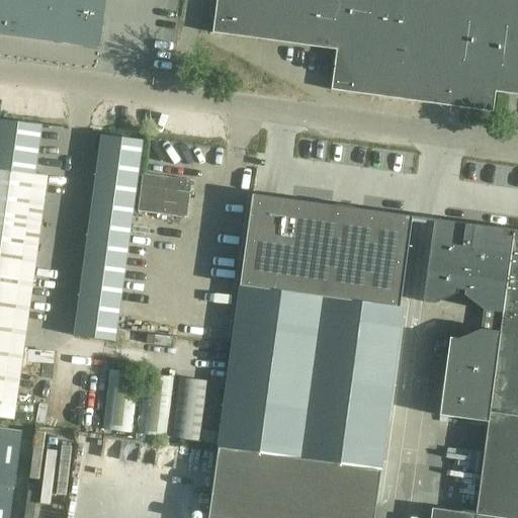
[(0,0),(0,34),(99,49),(105,0),(0,0)]
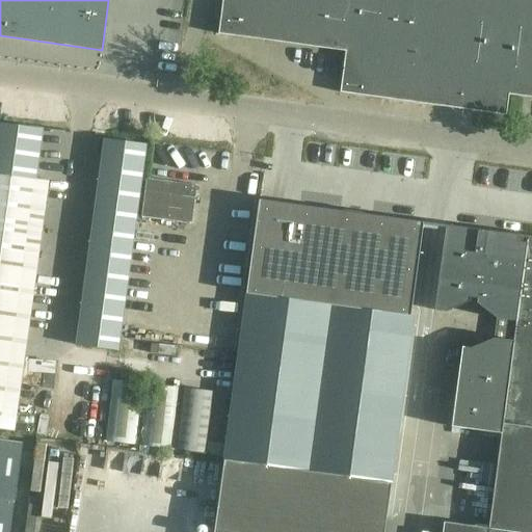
[(531,0),(222,0),(218,35),(251,40),(264,41),(284,44),(297,46),(317,48),(329,50),(345,52),(345,55),(340,94),(469,111),(506,116),(509,96),(523,98),(531,98),(531,0)]
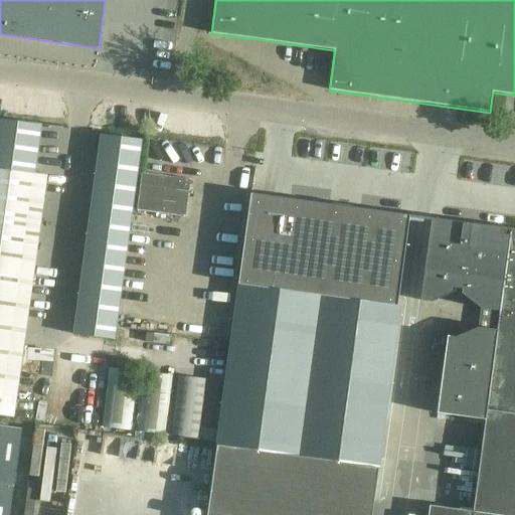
[(19,130),(18,141),(39,143),(40,132),(19,130)]
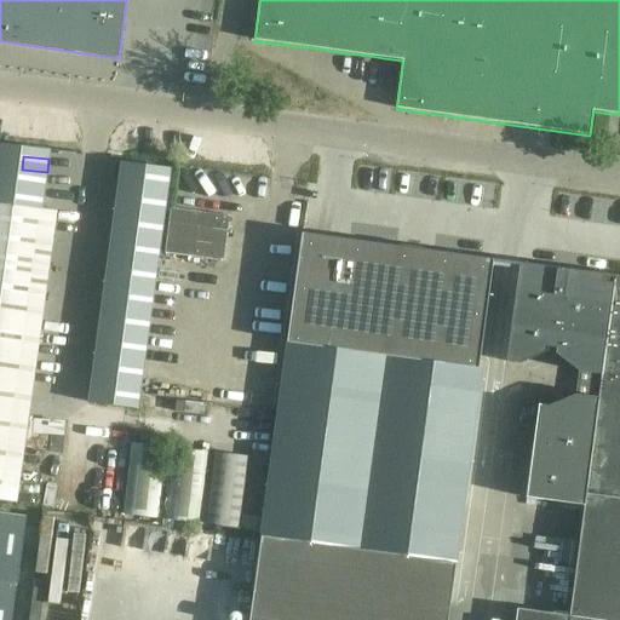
[(122,162),(89,403),(138,409),(171,170),(122,162)]
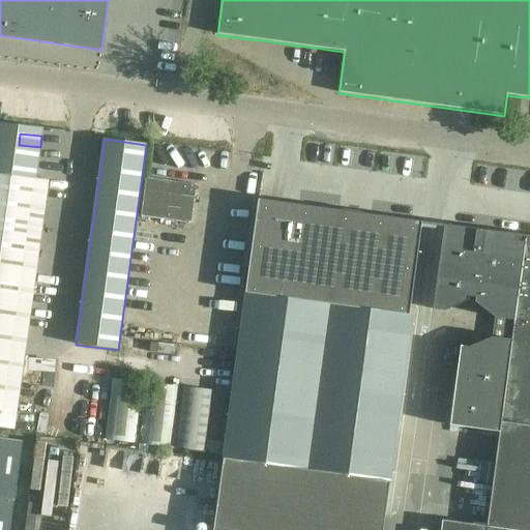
[(0,429),(13,432),(46,202),(49,181),(0,174),(0,429)]
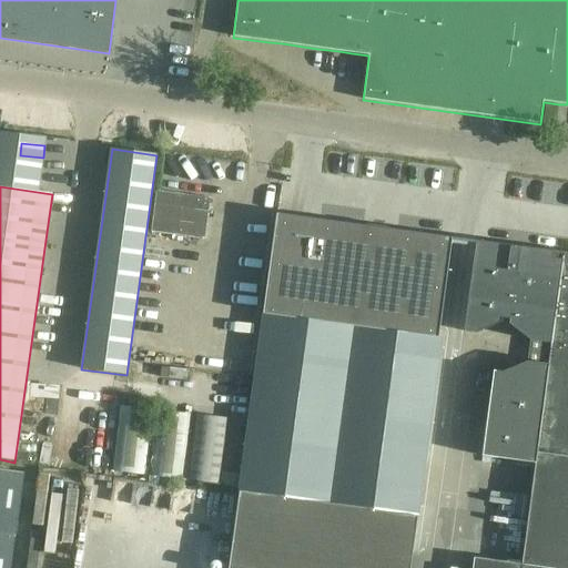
[(173,194),(172,210),(217,212),(217,196),(173,194)]
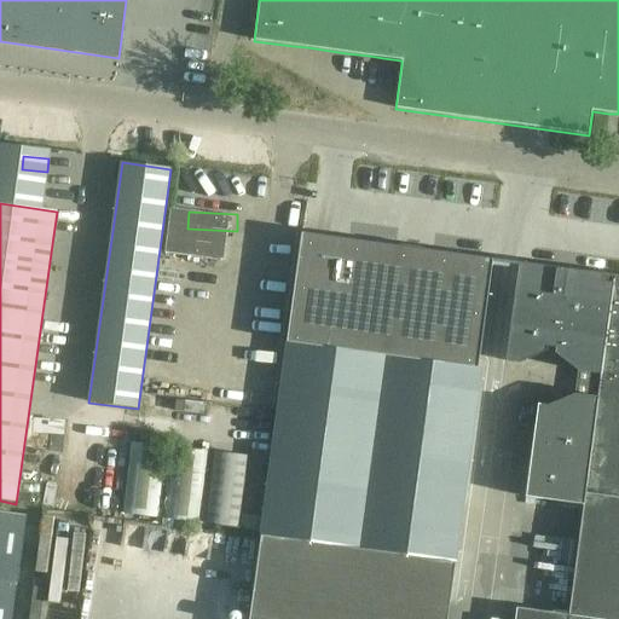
[(618,618),(618,278),(518,265),(515,289),(504,362),(519,364),(545,352),(547,347),(555,348),(555,353),(577,371),(600,375),(597,398),(574,394),(548,406),(539,405),(527,497),(583,504),(568,615),(567,618),(618,618)]
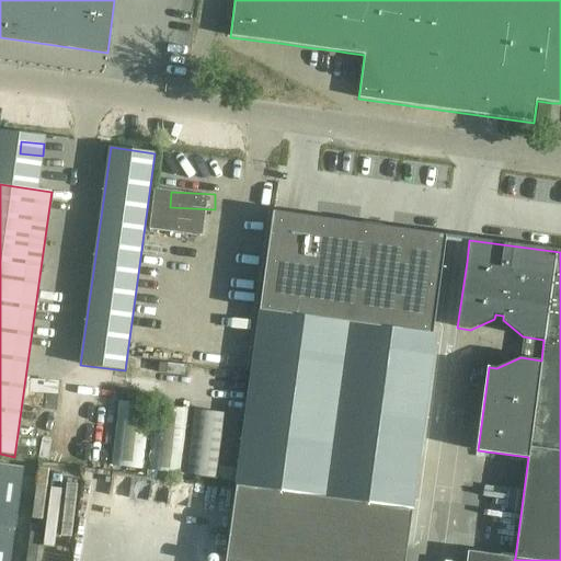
[(399,285),(265,266),(236,485),(412,510),(433,356),(389,351),(399,285)]
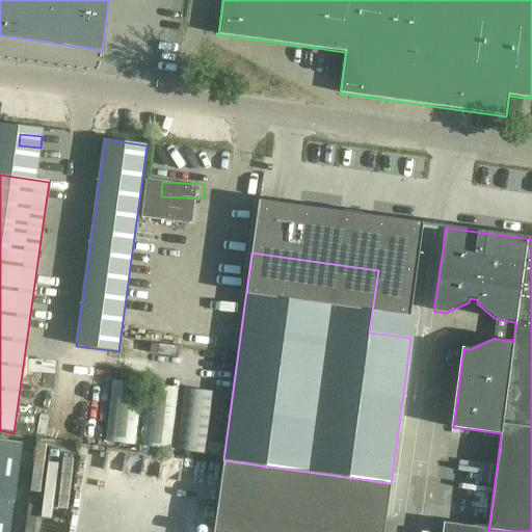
[(37,287),(34,309),(48,311),(52,289),(37,287)]
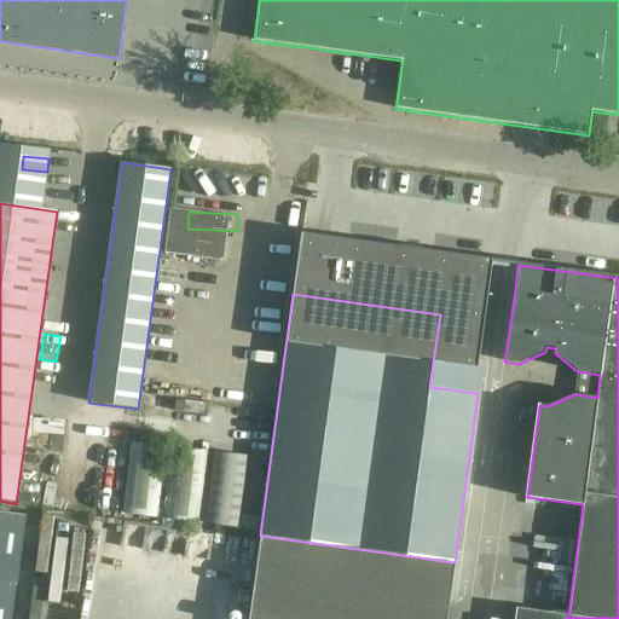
[(50,428),(70,429),(71,411),(51,410),(50,428)]
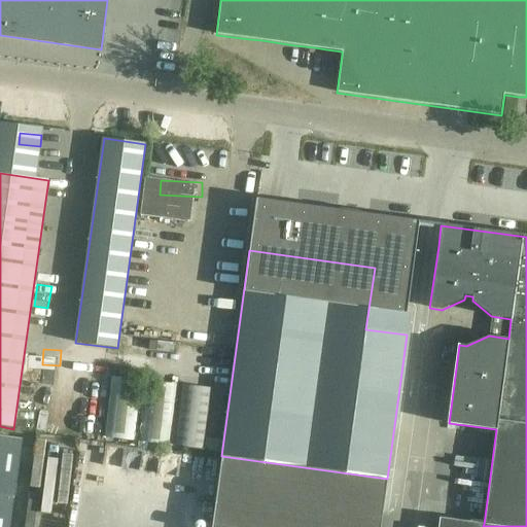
[(200,376),(199,389),(221,390),(222,377),(200,376)]
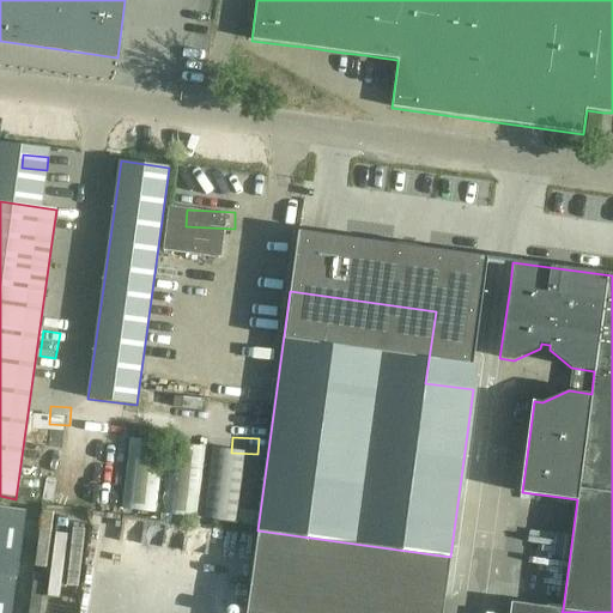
[(64,497),(54,554),(78,559),(89,502),(64,497)]
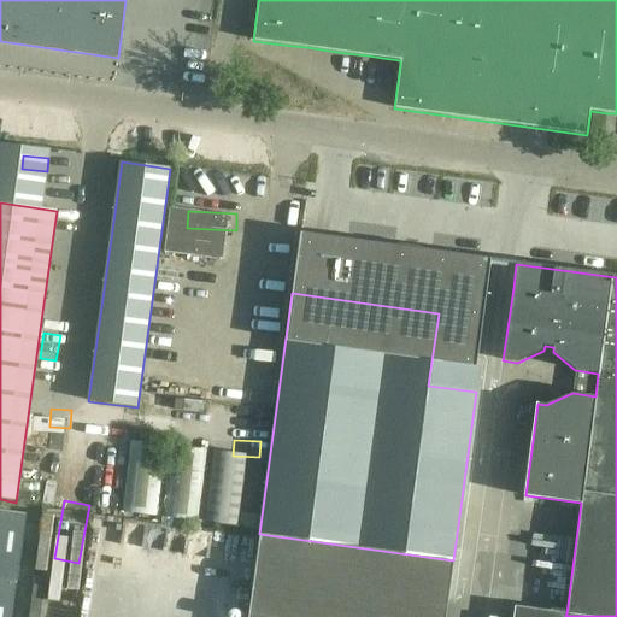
[(0,616),(12,616),(27,513),(0,510),(0,616)]
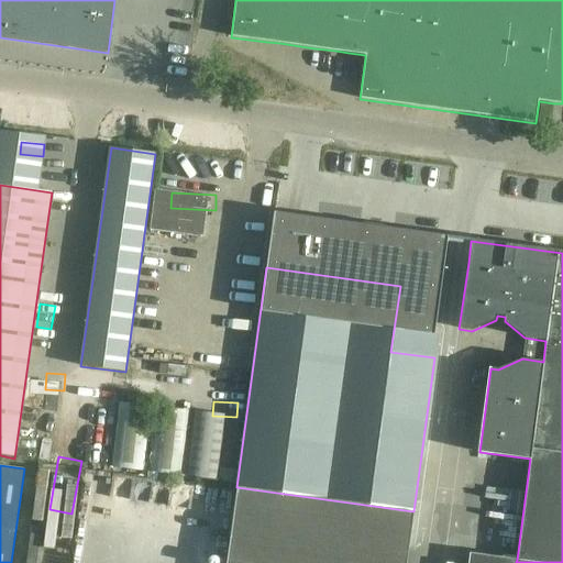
[(90,529),(95,501),(84,499),(79,528),(90,529)]
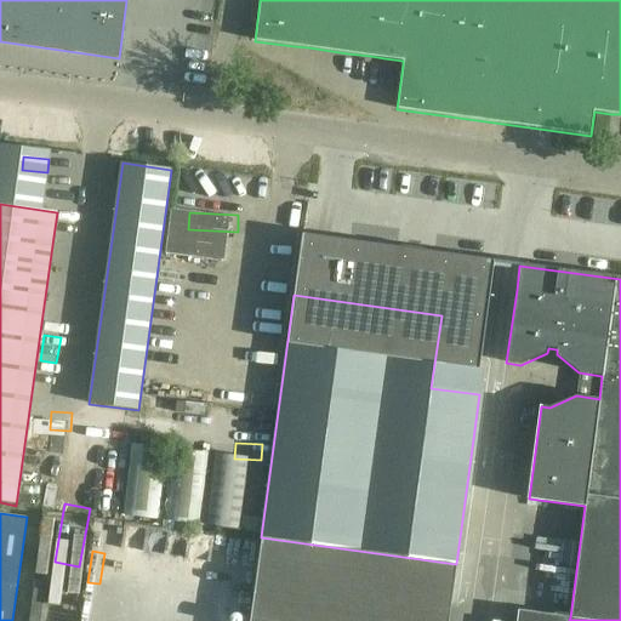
[(84,615),(96,615),(98,591),(85,591),(84,615)]
